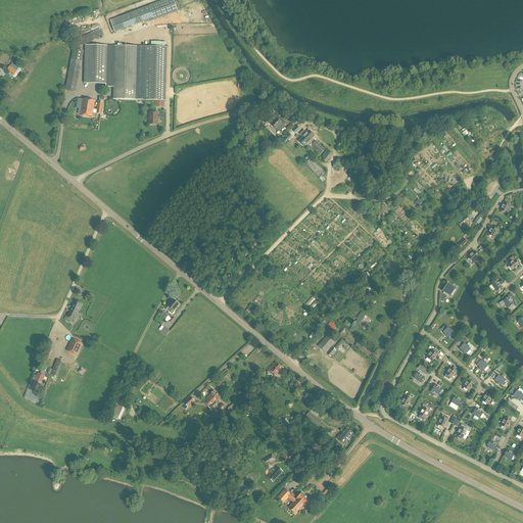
[(162,0),(109,18),(113,33),(178,10),(174,0),(162,0)]
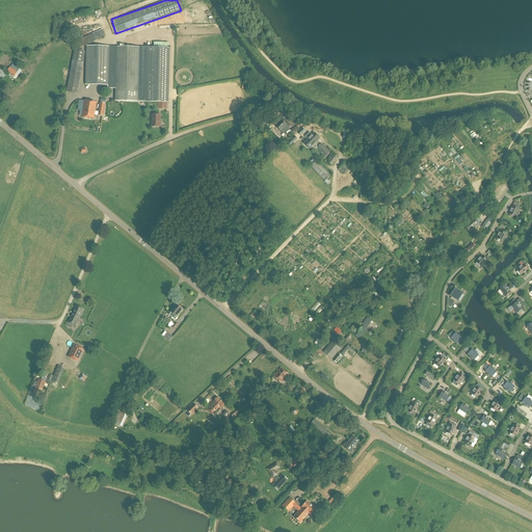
[(83,46),(105,36),(102,30),(80,38),(83,46)]
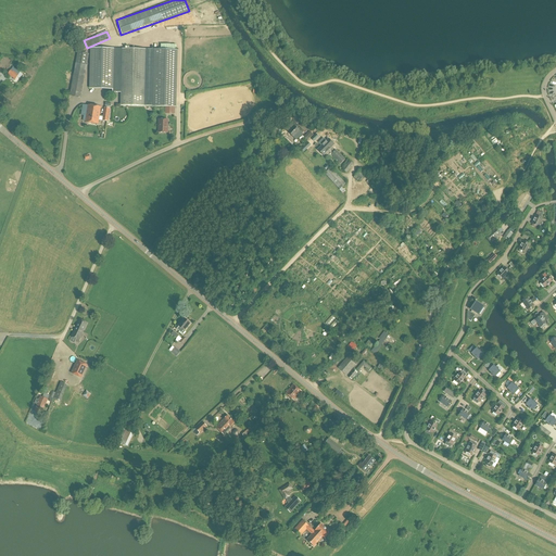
[(90,48),(90,88),(90,89),(93,89),(113,89),(113,92),(122,92),(121,105),(168,106),(175,108),(176,108),(177,50),(123,49),(90,48)]
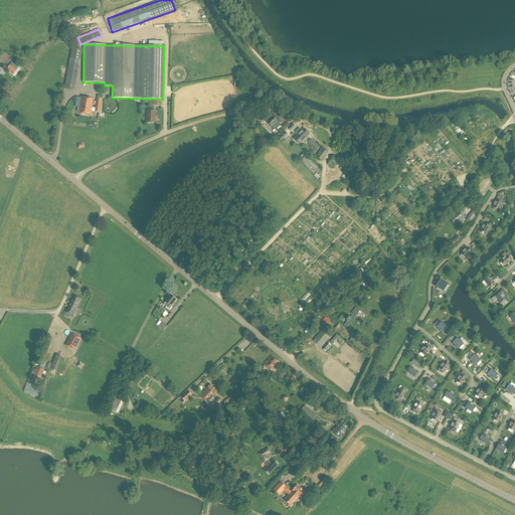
[(72,48),(70,58),(64,89),(74,91),(82,50),(72,48)]
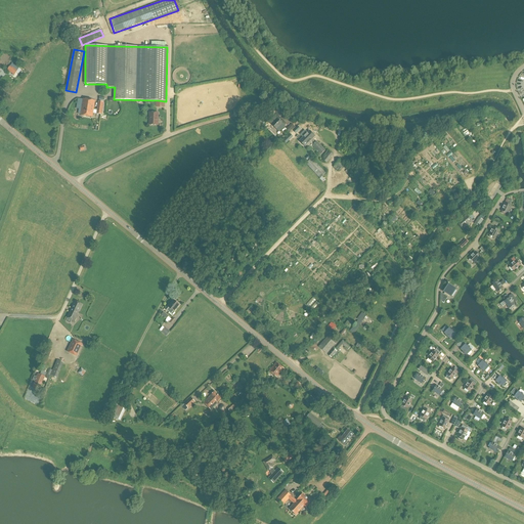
[(11,67),(10,66),(9,68),(7,71),(10,72),(14,75),(15,74),(15,73),(17,71),(11,67)]
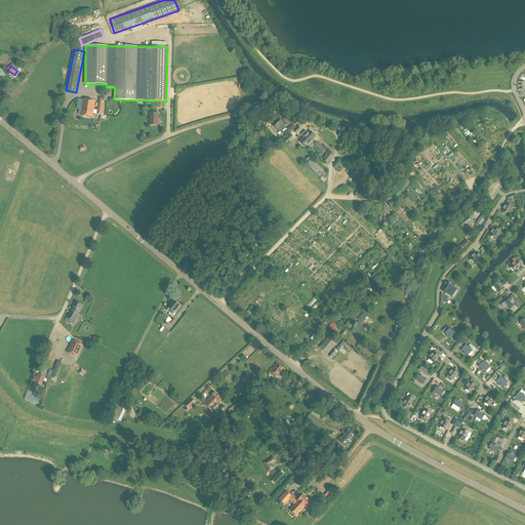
[(79,114),(81,115),(80,116),(93,118),(95,102),(83,99),(83,102),(79,101),(78,107),(82,108),(81,109),(80,109),(79,114)]
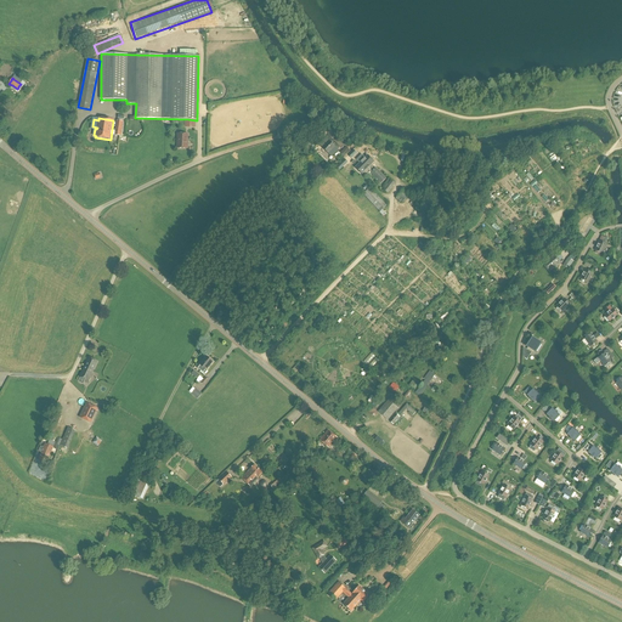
[(177,134),(177,148),(187,148),(187,134),(177,134)]
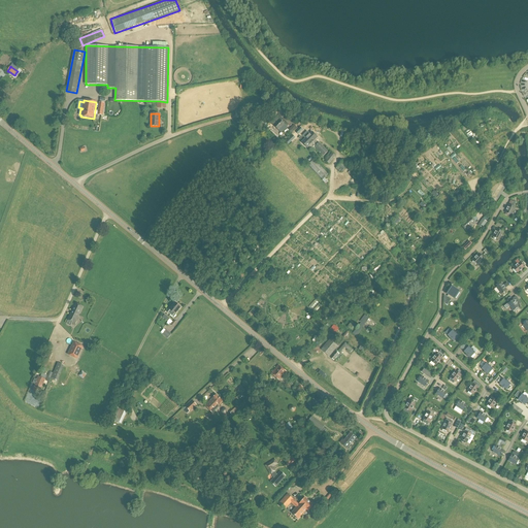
[(278,130),(281,133),(287,128),(284,125),(277,119),(273,123),(274,124),(273,125),(278,130)]
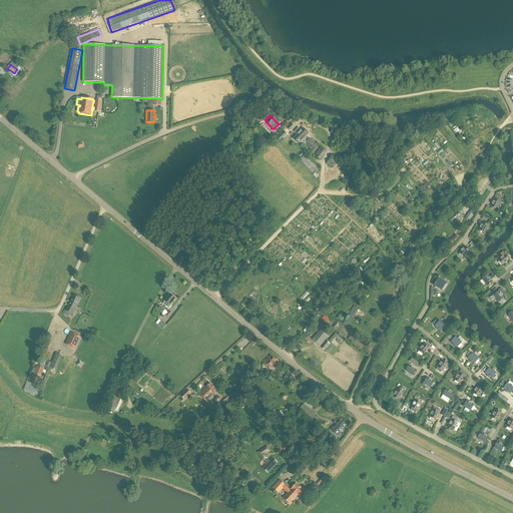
[(281,126),(284,129),(289,124),(286,121),(281,126)]
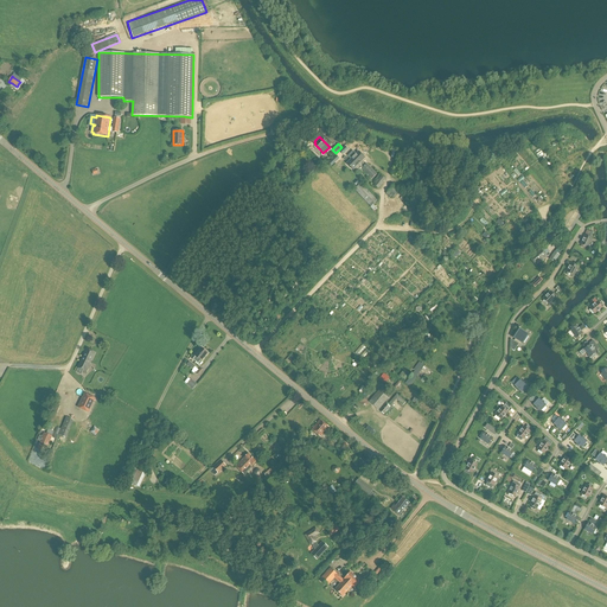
[(353,171),(358,165),(362,168),(372,179),(377,174),(366,164),(365,165),(362,161),(363,160),(364,161),(366,160),(365,158),(365,159),(358,152),(346,164),(353,171)]
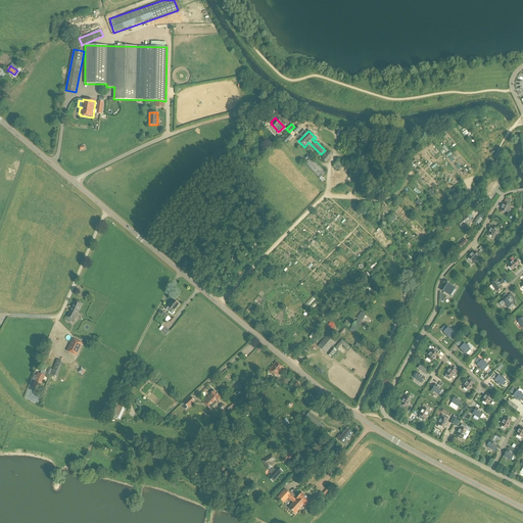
[(292,137),(286,143),(294,150),(296,147),(291,143),(295,139),(292,137)]
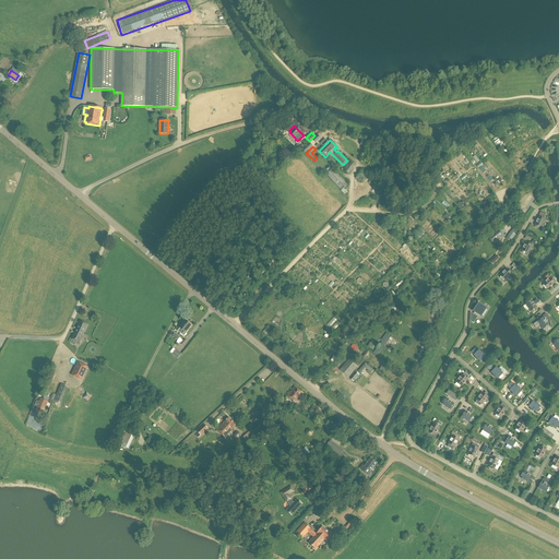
[(376,159),(378,156),(370,151),(367,154),(376,159)]
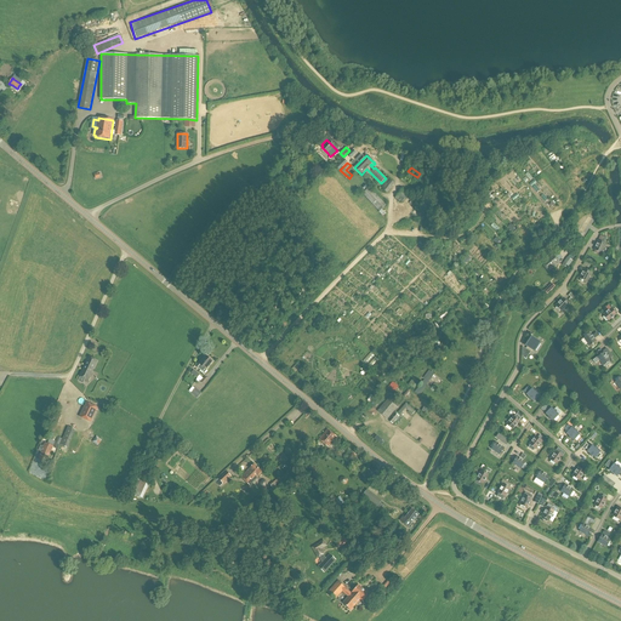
[(386,193),(394,182),(389,178),(382,189),(386,193)]
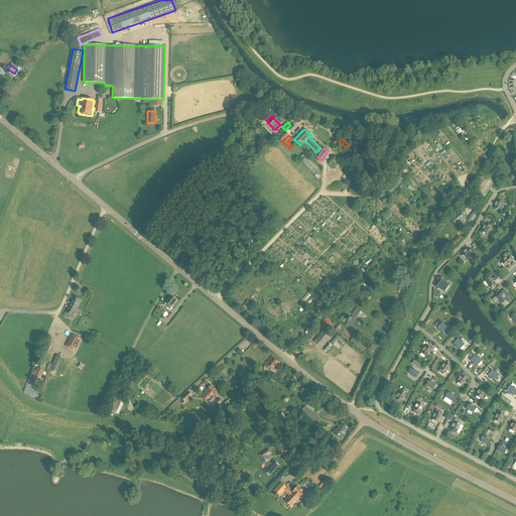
[(317,179),(320,177),(317,173),(320,171),(306,156),(301,161),(315,175),(314,176),(317,179)]
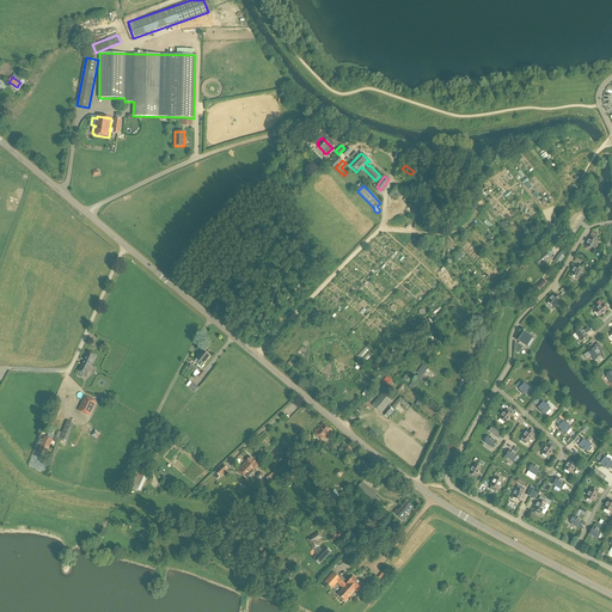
[(403,191),(397,187),(389,196),(395,201),(401,194),(403,191)]
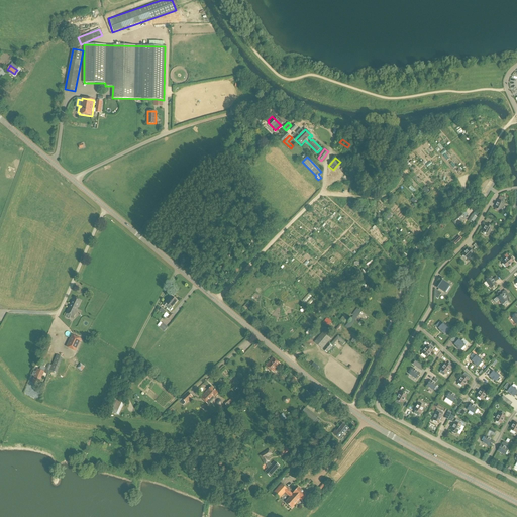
[(488,193),(494,182),(491,181),(485,192),(488,193)]
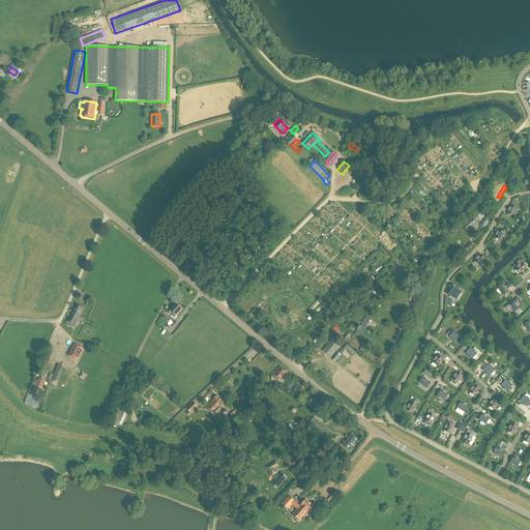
[(511,206),(509,205),(506,213),(507,213),(506,215),(510,216),(511,215),(512,215),(517,207),(513,207),(514,206),(512,205),(511,206)]
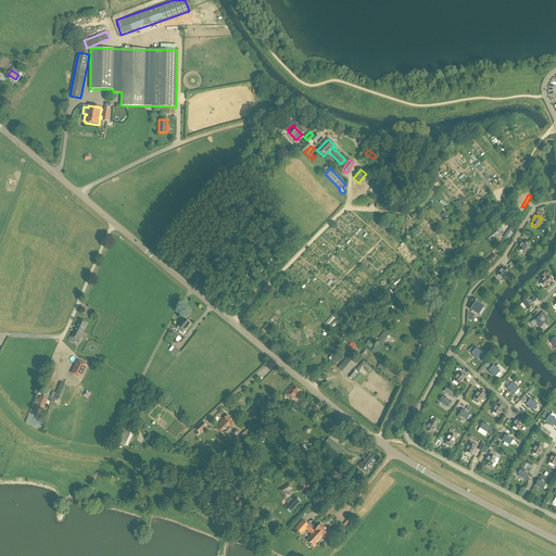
[(491,243),(502,235),(495,227),(484,236),(491,243)]
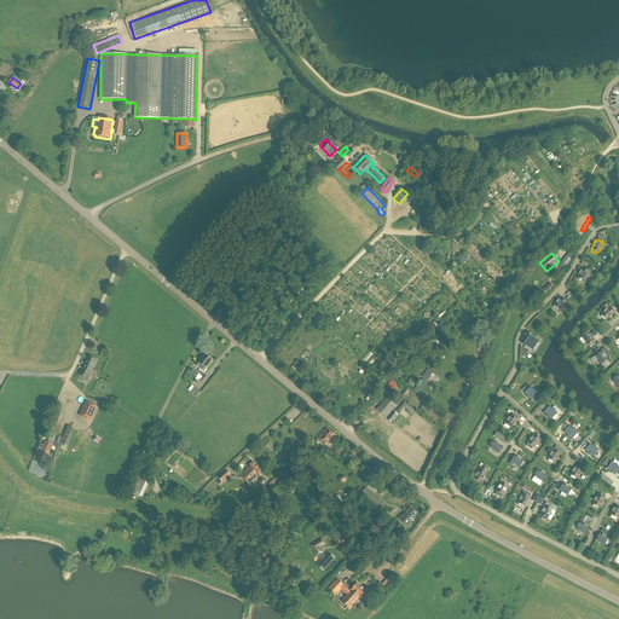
[(566,256),(560,265),(566,268),(571,260),(566,256)]
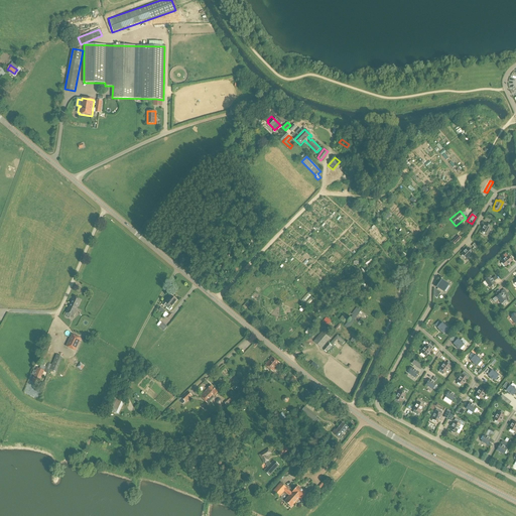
[(488,225),(486,224),(481,231),(482,232),(482,233),(485,235),(486,234),(487,235),(492,227),(490,226),(490,225),(488,224),(488,225)]
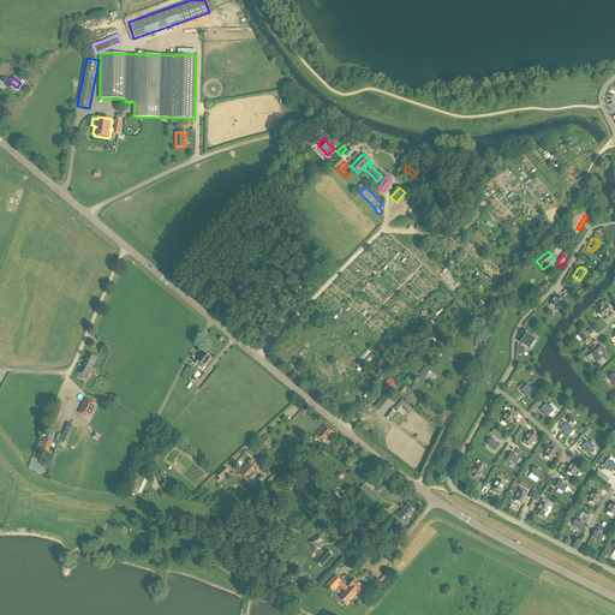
[(542,292),(548,286),(549,284),(545,280),(538,288),(542,292)]
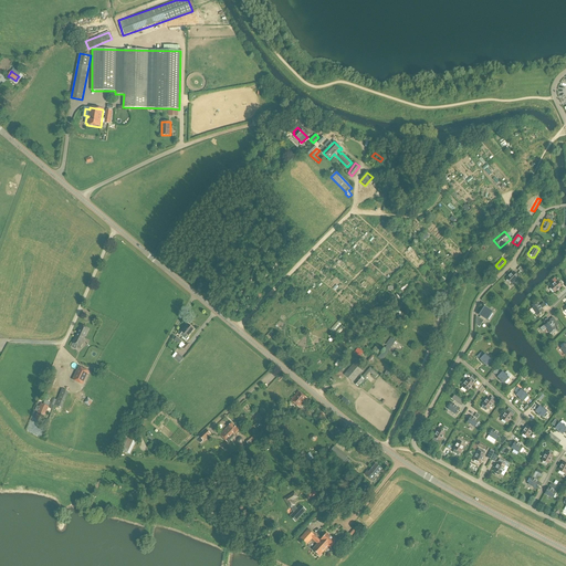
[(515,274),(513,272),(506,279),(507,280),(506,281),(510,284),(511,283),(512,284),(519,278),(516,275),(517,274),(515,273),(515,274)]
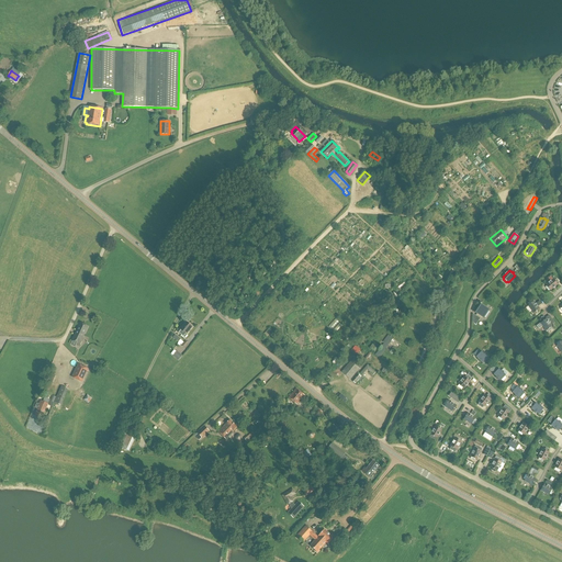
[(558,279),(554,281),(553,279),(546,285),(547,287),(546,288),(549,291),(550,290),(551,291),(553,289),(554,290),(555,288),(555,287),(558,284),(557,283),(559,281),(558,279)]
